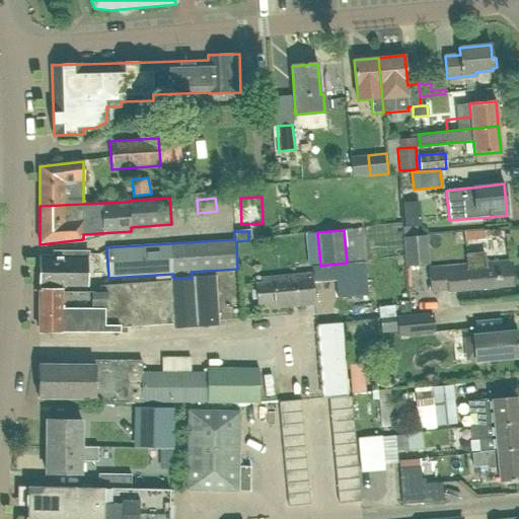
[(409,267),(431,265),(429,235),(405,237),(409,267)]
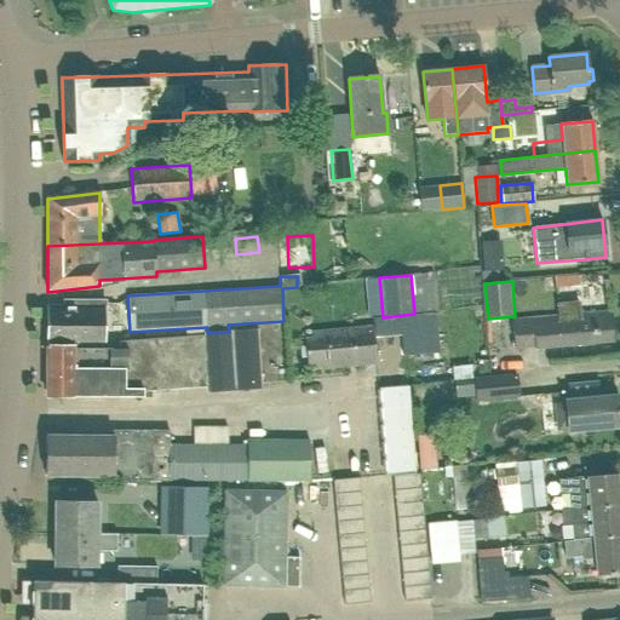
[(47,345),(73,345),(76,345),(76,343),(103,342),(103,303),(65,303),(65,306),(47,308),(47,345)]
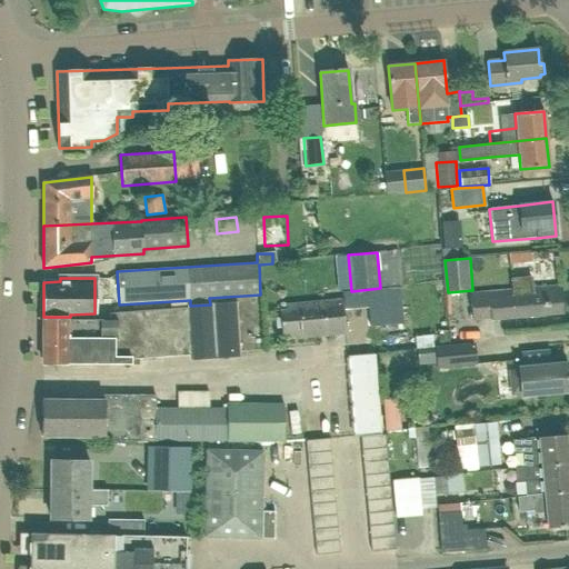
[(563,312),(561,287),(540,288),(539,288),(532,288),(531,278),(511,279),(512,290),(470,295),(472,319),(491,318),(491,319),(563,312)]
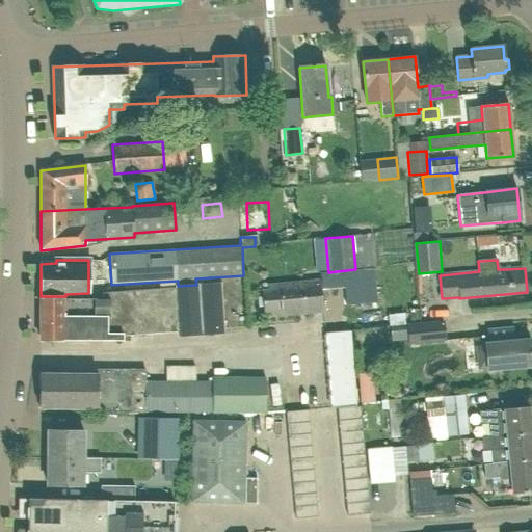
[(363,269),(343,271),(345,302),(365,300),(363,269)]
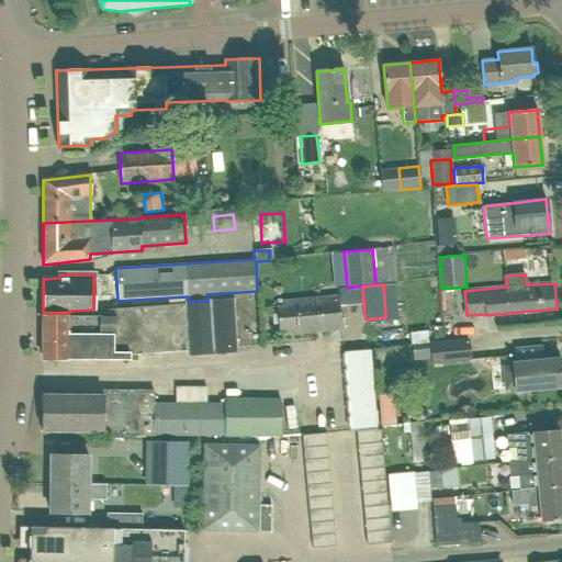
[(277,307),(279,330),(284,330),(285,335),(340,330),(337,296),(282,302),(283,307),(277,307)]
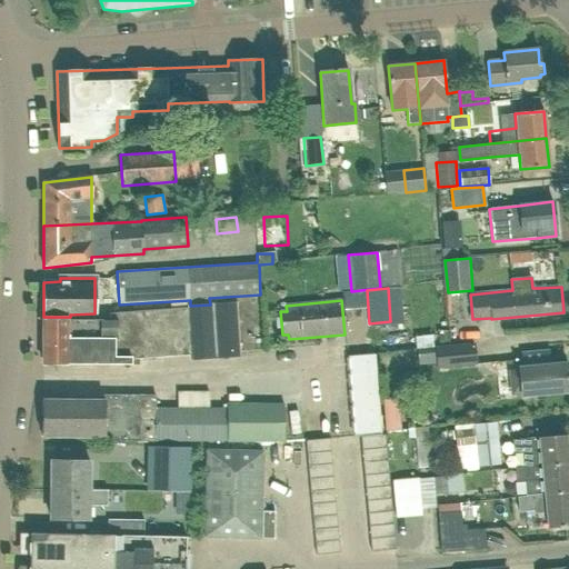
[(189,306),(189,309),(112,315),(112,319),(67,322),(67,317),(43,317),(42,365),(68,365),(68,363),(130,363),(130,360),(192,355),(192,359),(239,356),(236,302),(210,305),(190,306),(189,306)]
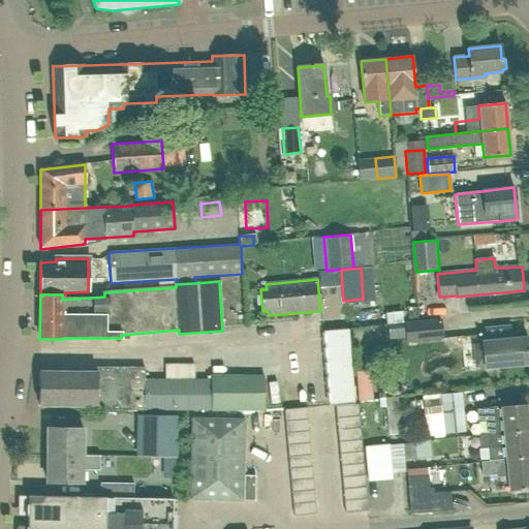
[(441,319),(404,322),(389,324),(390,340),(405,338),(406,342),(442,339),(441,319)]
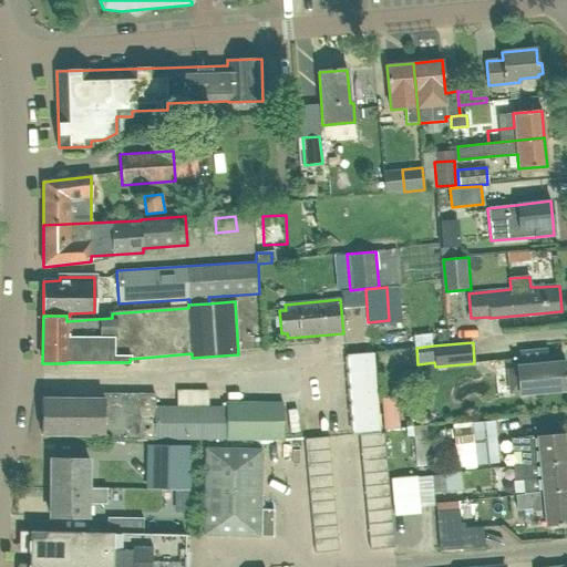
[(566,390),(566,381),(565,361),(547,362),(546,349),(519,352),(521,366),(516,366),(516,369),(507,370),(509,392),(518,392),(519,394),(566,390)]
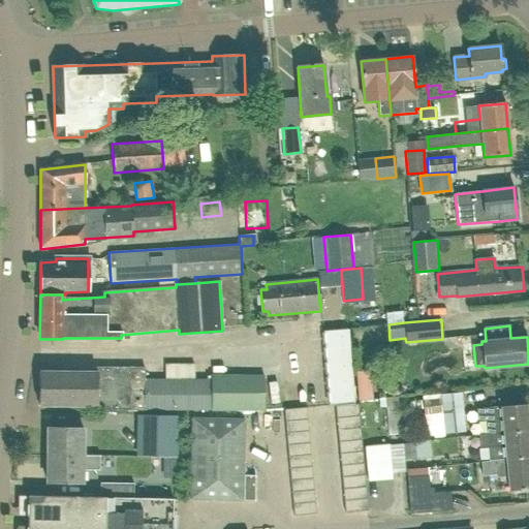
[(323,346),(348,344),(347,330),(322,332),(323,346)]
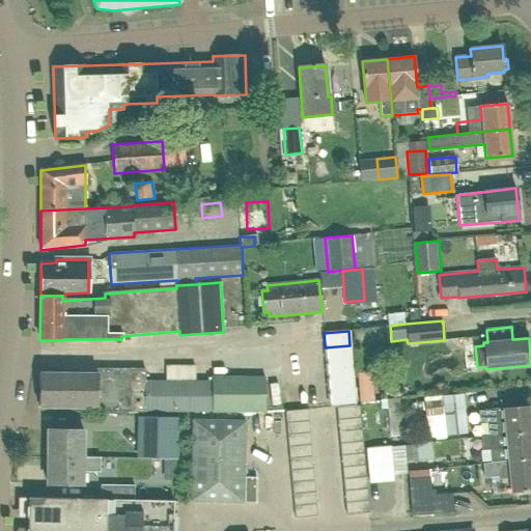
[(326,363),(351,361),(350,345),(325,347),(326,363)]
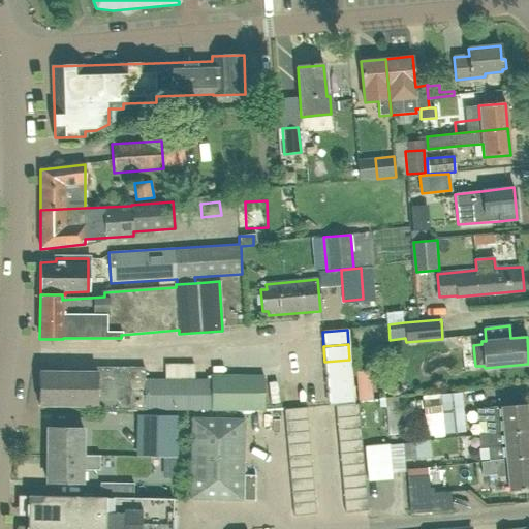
[(327,376),(351,374),(349,360),(324,362),(327,376)]
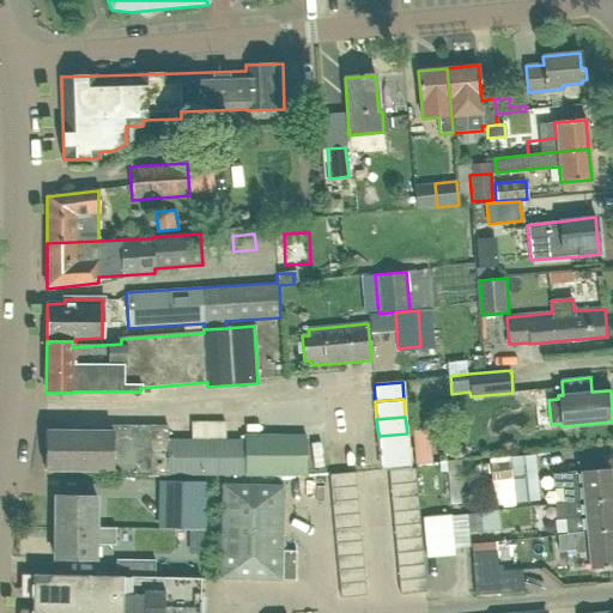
[(303,434),(240,439),(224,439),(224,422),(190,422),(190,439),(168,439),(168,426),(119,426),(119,443),(113,443),(113,431),(46,431),(46,471),(110,471),(110,475),(168,475),(168,474),(240,474),(240,473),(246,477),(307,469),(303,434)]
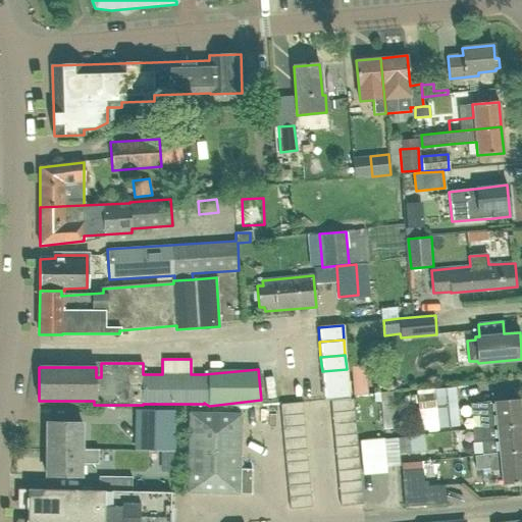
[(364,368),(351,369),(353,396),(366,395),(364,368)]
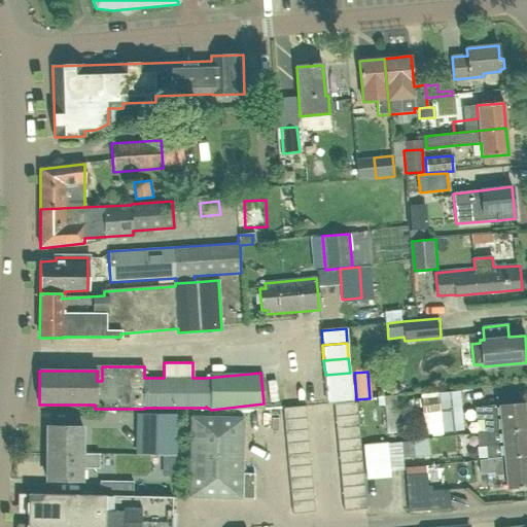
[(326,389),(351,387),(350,373),(325,375),(326,389)]
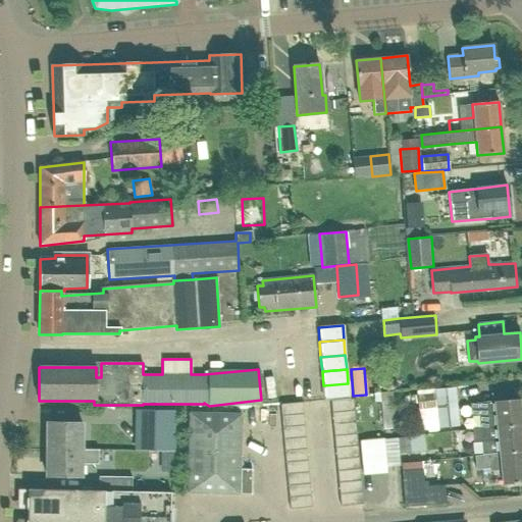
[(348,383),(323,385),(324,401),(349,399),(348,383)]
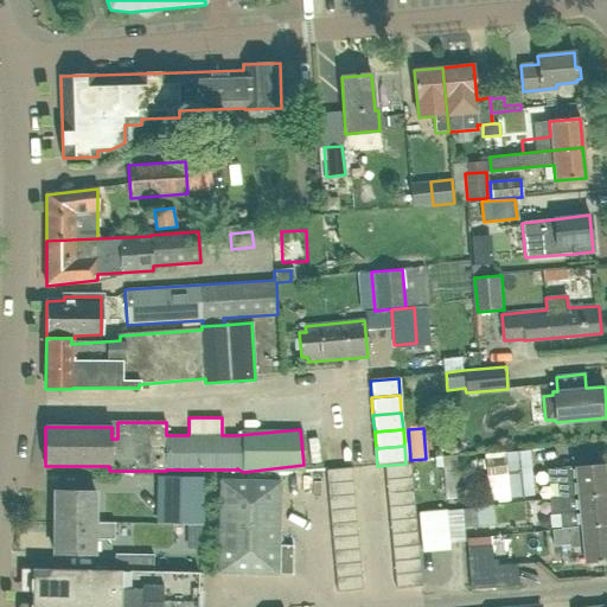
[(502,457),(485,458),(486,475),(506,474),(510,498),(534,496),(529,449),(505,452),(505,457),(502,457)]
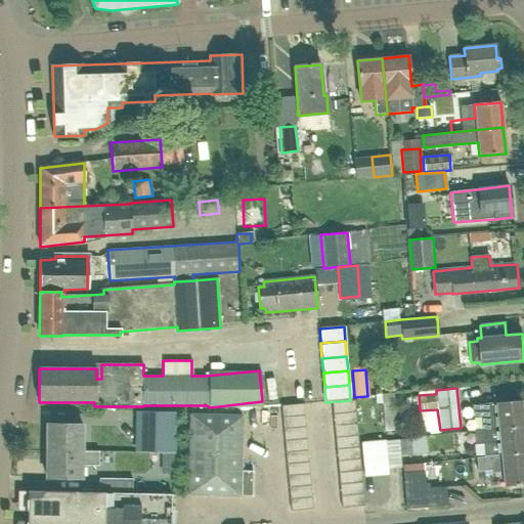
[(333,415),(355,412),(353,400),(332,402),(333,415)]
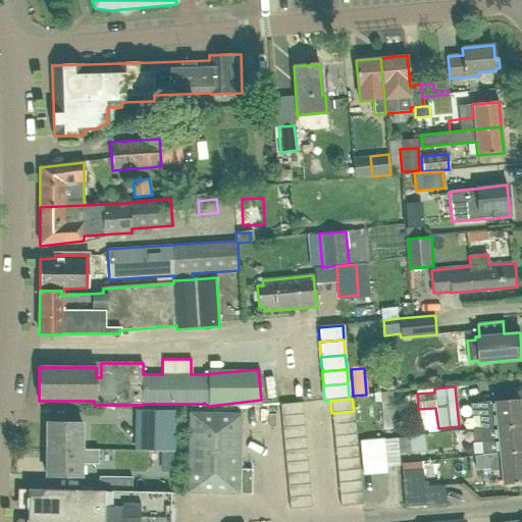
[(480,429),(521,425),(519,399),(470,404),(471,416),(479,416),(480,429)]
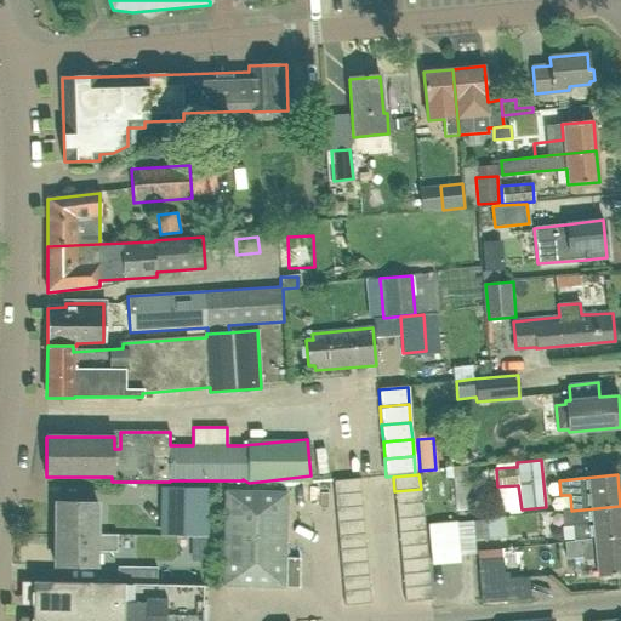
[(467,477),(451,478),(455,511),(471,510),(467,477)]
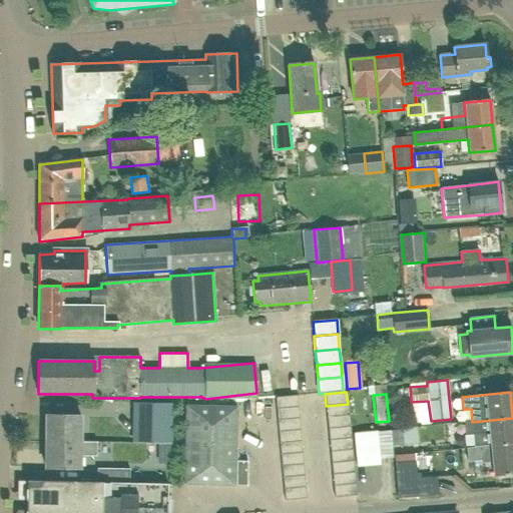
[(276,409),(299,407),(297,395),(275,398),(276,409)]
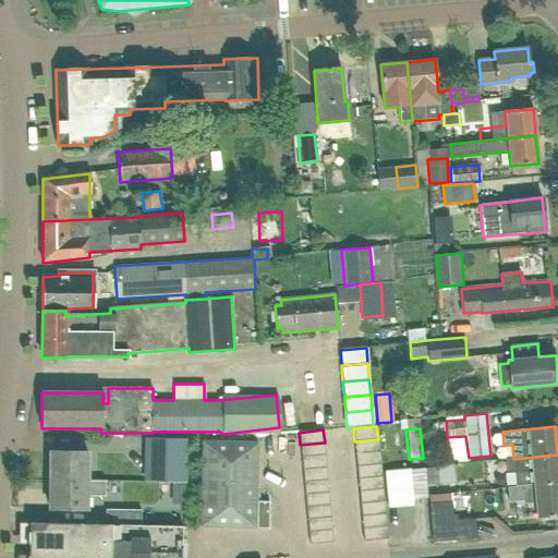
[(143,437),(143,482),(186,482),(186,438),(143,437)]
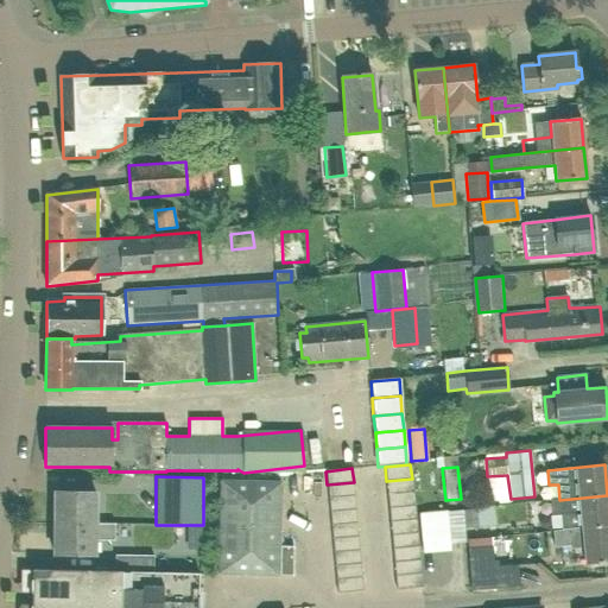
[(412,479),(386,481),(387,495),(413,493),(412,479)]
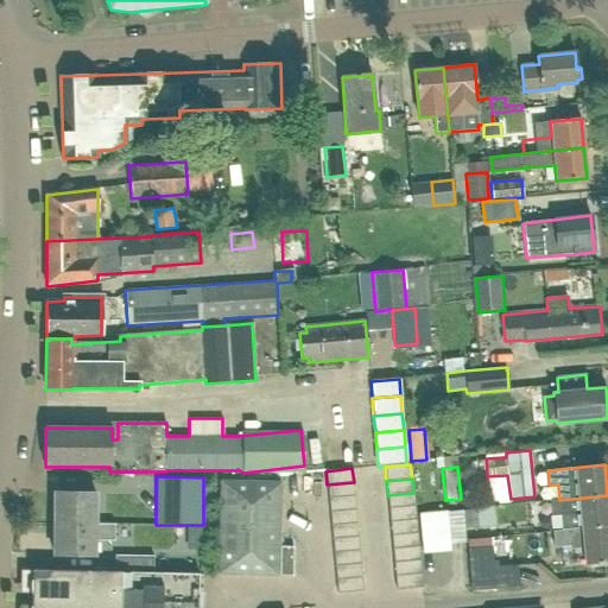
[(278,575),(280,482),(220,480),(217,574),(278,575)]
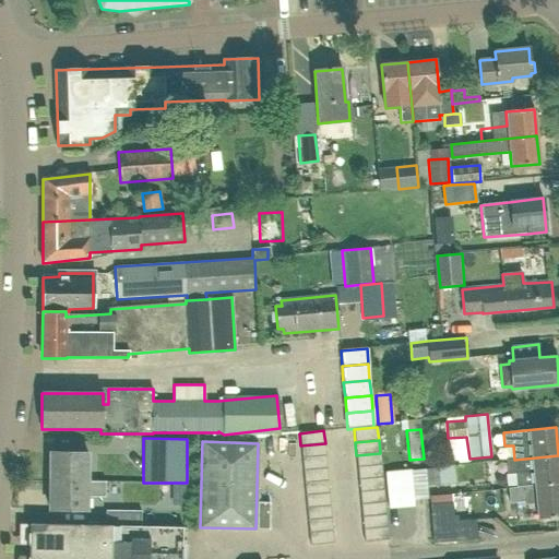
[(325,443),(300,445),(302,459),(326,456),(325,443)]
